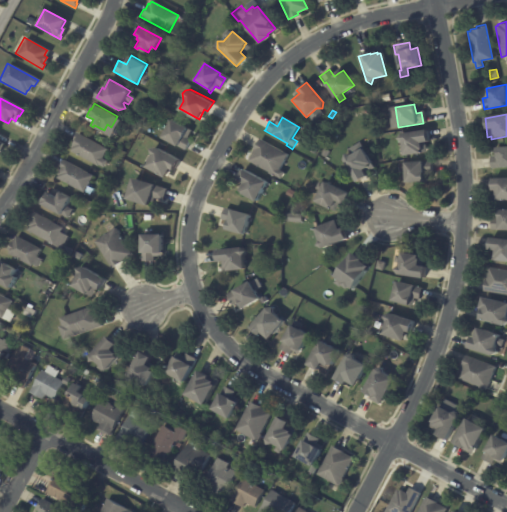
[(189,131),(185,139),(188,141),(184,150),(161,139),(170,120),(189,130),(189,131)]
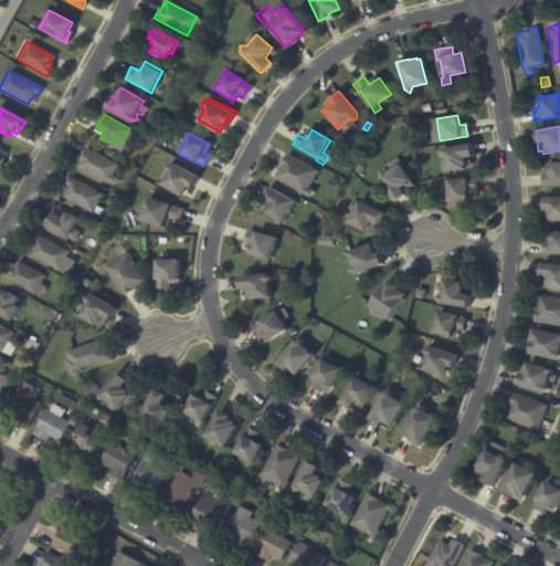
[(471,144),(473,156),(466,157),(468,168),(462,169),(462,168),(446,171),(444,156),(439,153),(442,147),(471,143),(471,144)]
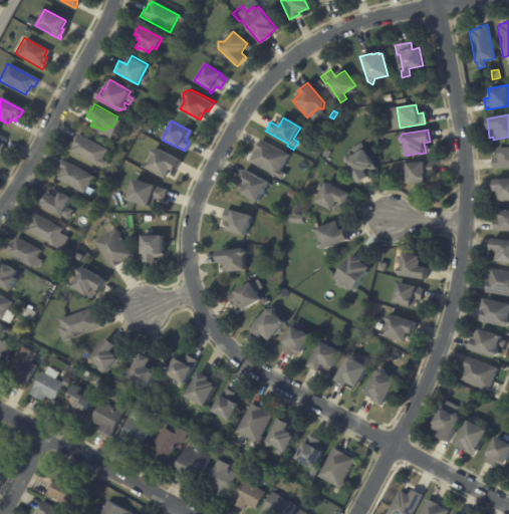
[(70,151),(74,143),(73,142),(77,135),(107,151),(102,160),(107,163),(104,169),(98,166),(97,167),(69,152),(70,151)]
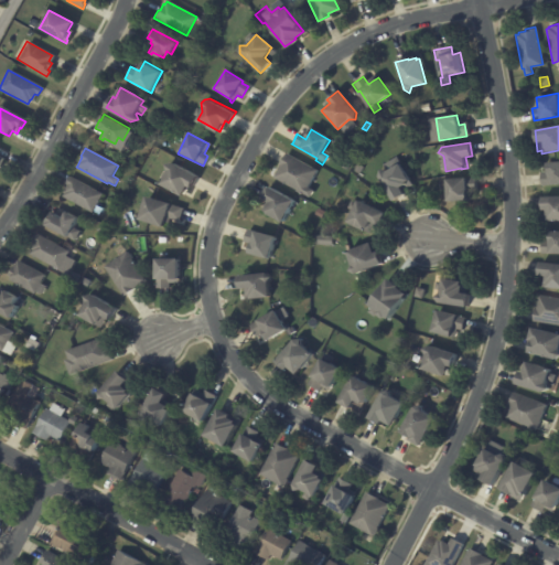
[(272,177),(278,166),(283,153),(315,171),(307,188),(312,191),(309,198),(272,178),(272,177)]
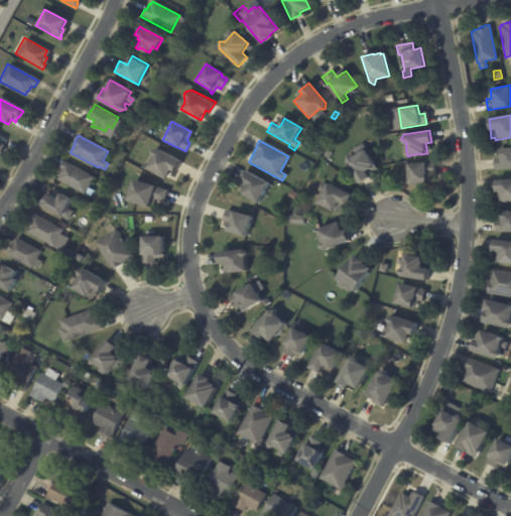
[(373,168),(367,172),(365,169),(364,170),(368,176),(358,182),(345,160),(346,154),(352,155),(348,149),(358,143),(362,150),(363,148),(372,163),(371,164),(373,168)]
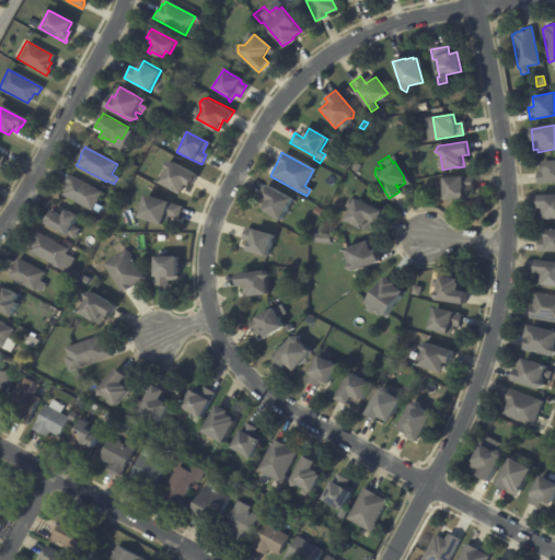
[(536,183),(535,172),(541,172),(541,162),(554,160),(554,182),(536,184),(536,183)]
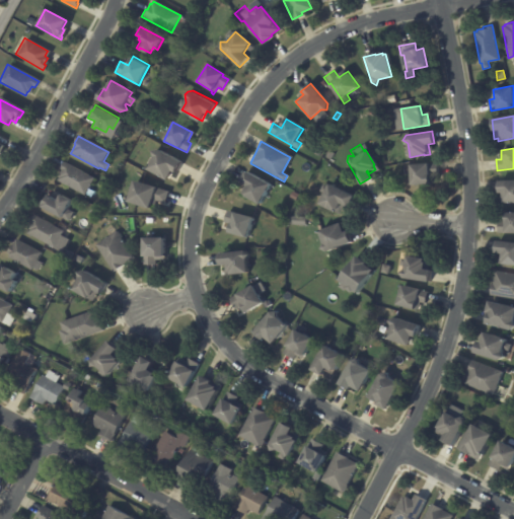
[(179,164),(175,173),(172,171),(167,180),(147,169),(153,158),(150,152),(158,150),(180,162),(179,164)]
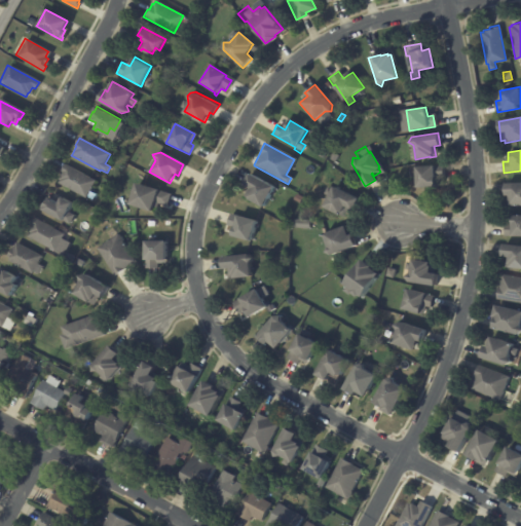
[(330,152),(335,155),(332,161),(326,158),(330,152)]
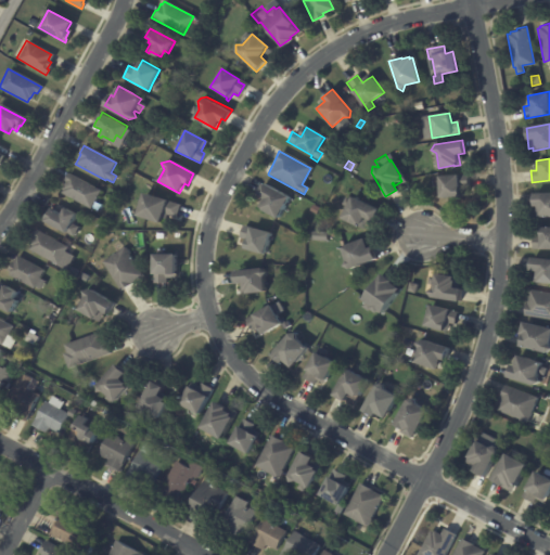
[(94,202),(90,209),(59,192),(64,182),(63,181),(67,173),(100,192),(94,202)]
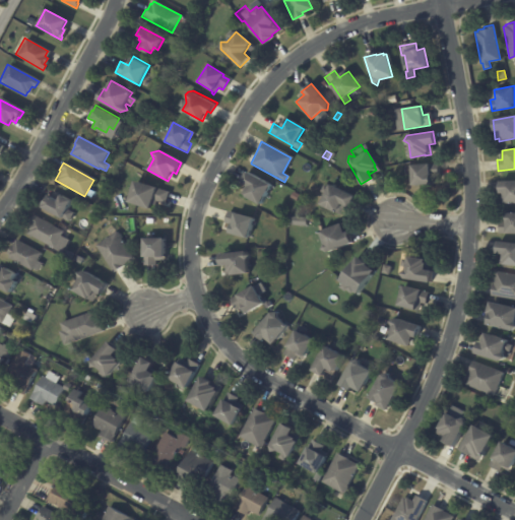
[(435,166),(436,176),(430,177),(431,184),(410,186),(409,166),(428,165),(428,166),(435,166)]
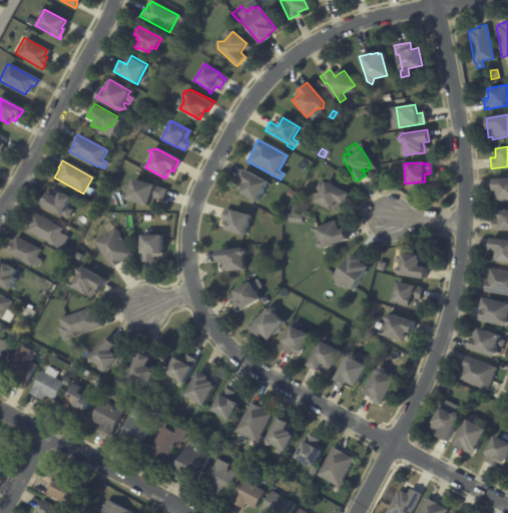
[(236,189),(240,181),(237,179),(242,169),(268,182),(257,201),(242,194),(241,195),(235,191),(236,189)]
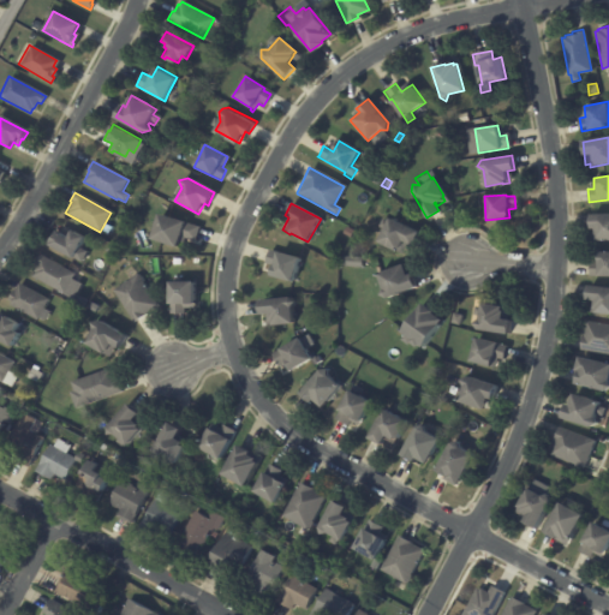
[(197,228),(192,243),(180,239),(178,248),(150,239),(159,214),(185,222),(185,225),(197,228)]
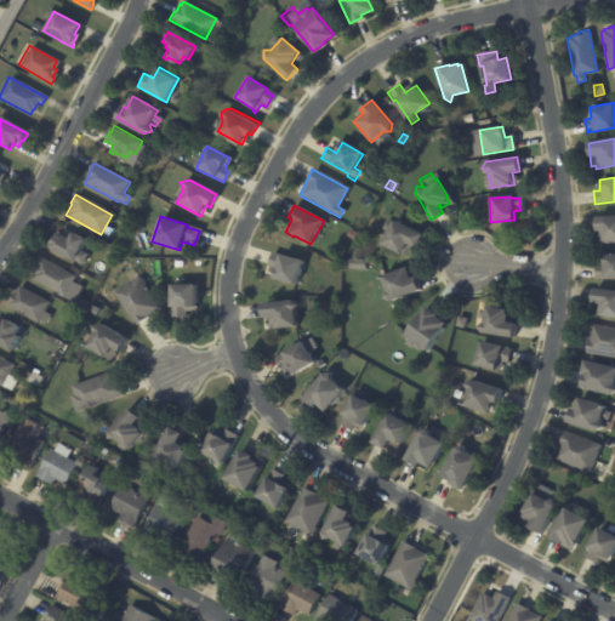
[(602,241),(601,232),(597,232),(596,217),(614,216),(614,243),(602,243),(602,241)]
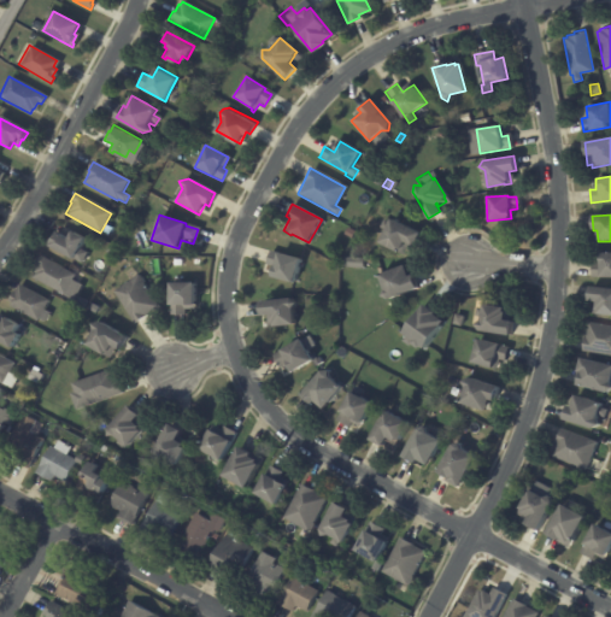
[(419,234),(413,247),(406,244),(400,256),(394,253),(395,251),(379,242),(383,233),(376,229),(380,221),(388,224),(391,219),(419,234)]
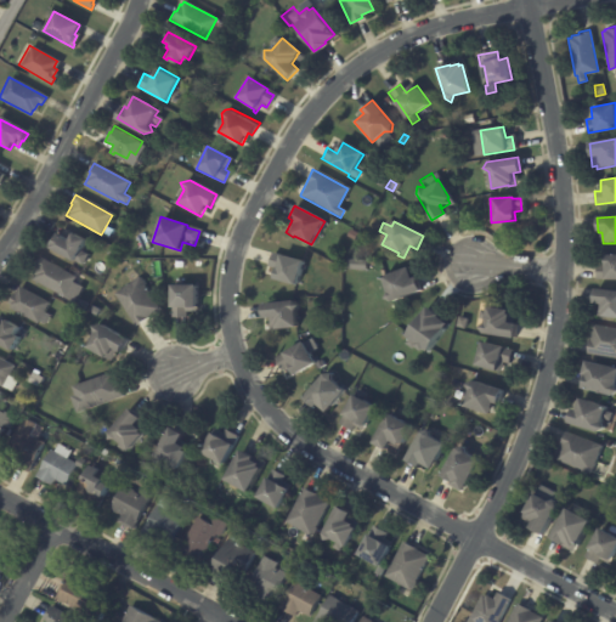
[(46,247),(51,238),(55,241),(58,235),(71,241),(74,233),(86,239),(82,252),(88,254),(82,265),(46,247)]
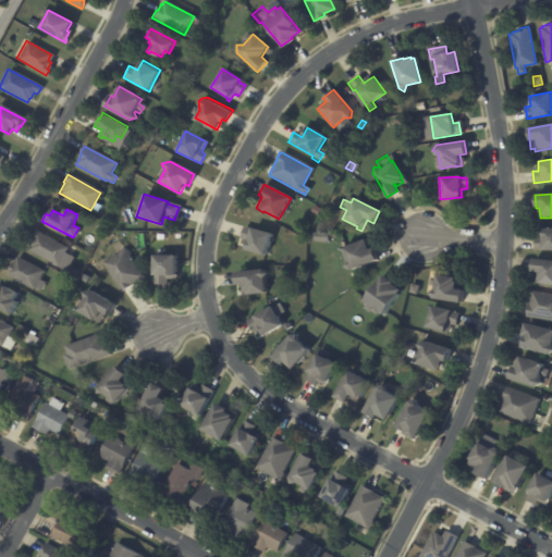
[(96,222),(101,225),(99,231),(93,227),(96,222)]
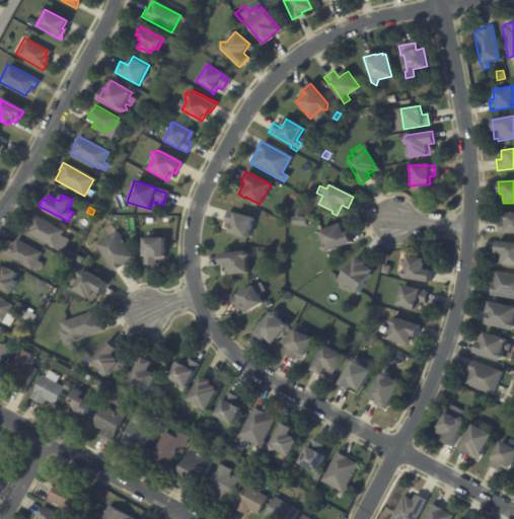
[(251,224),(248,236),(230,232),(229,233),(225,232),(227,224),(222,222),(225,211),(234,213),(235,212),(253,217),(251,224)]
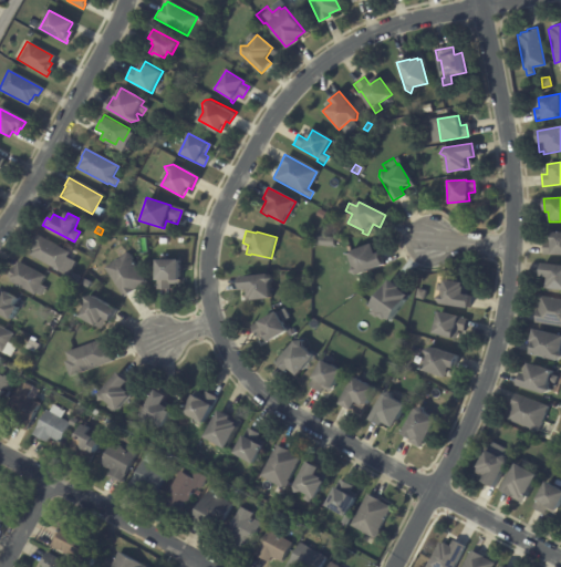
[(542,253),(542,241),(547,241),(547,233),(553,233),(553,232),(560,232),(560,254),(542,254),(542,253)]
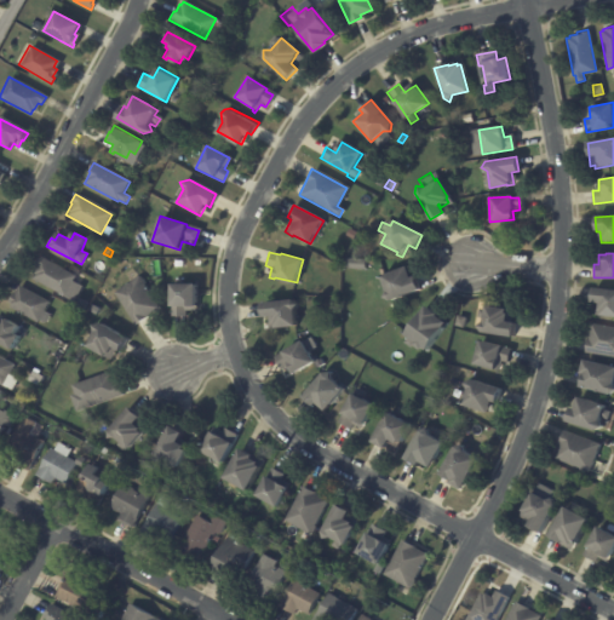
[(64,270),(75,276),(73,282),(81,287),(74,302),(30,279),(36,267),(34,265),(39,257),(64,270)]
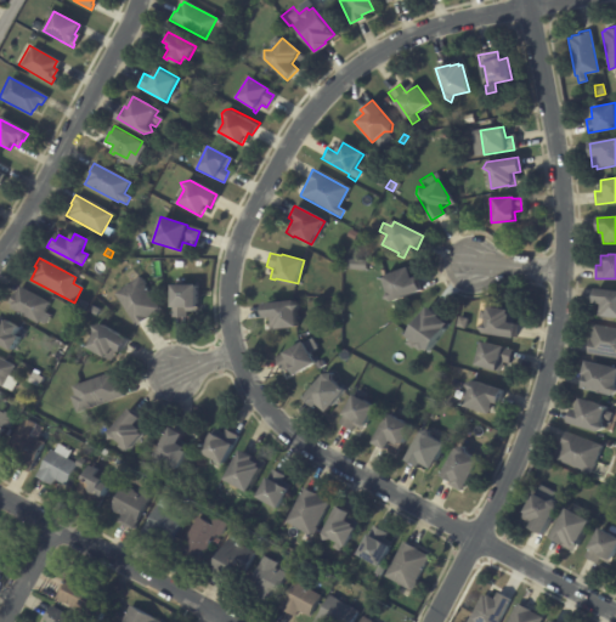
[(366,260),(365,270),(343,269),(343,261),(345,259),(366,260)]
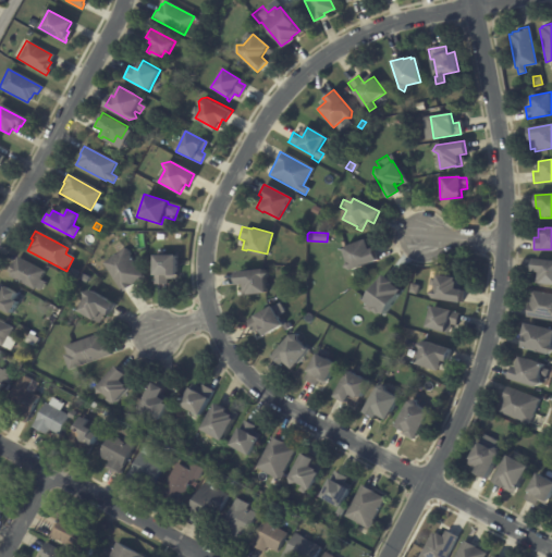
[(364,240),(366,248),(370,246),(375,259),(347,269),(342,265),(344,260),(339,246),(363,237),(364,240)]
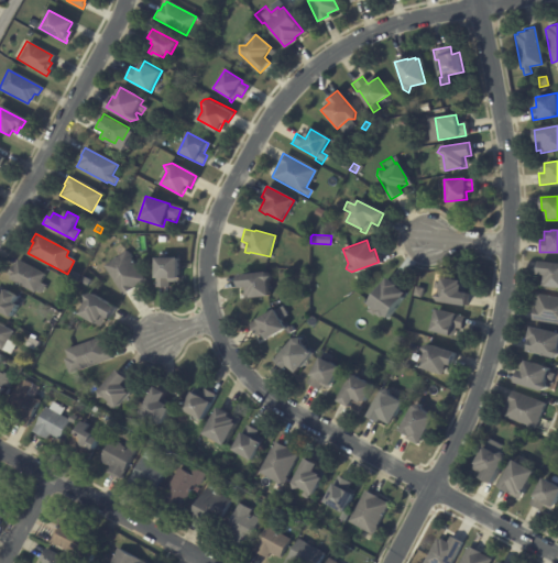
[(142,280),(121,295),(102,266),(124,251),(126,252),(127,252),(130,257),(130,258),(144,279),(142,280)]
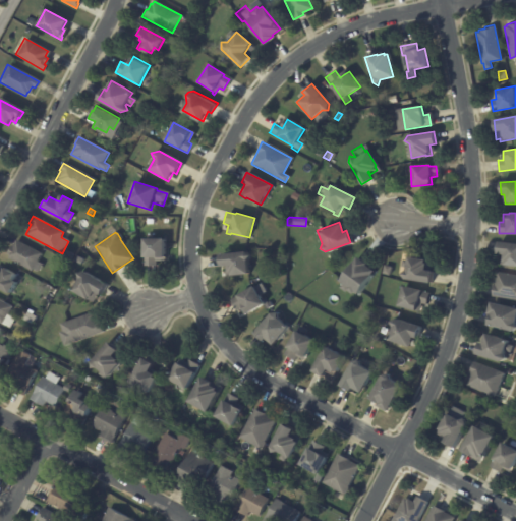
[(162,262),(154,263),(154,267),(141,267),(141,257),(142,257),(142,239),(164,239),(164,257),(163,257),(163,262),(162,262)]
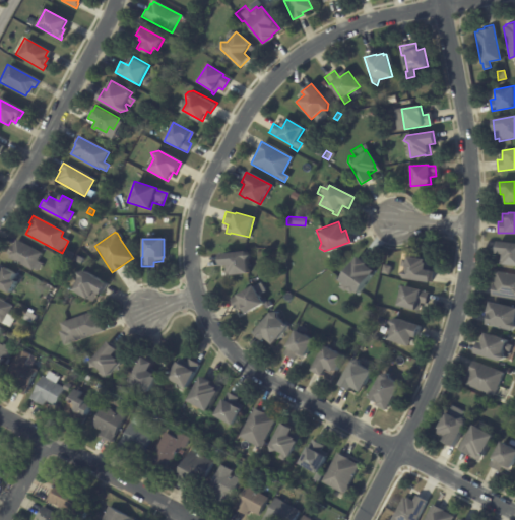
[(37,261),(31,270),(8,258),(9,255),(6,254),(10,245),(11,246),(14,240),(41,254),(37,261)]
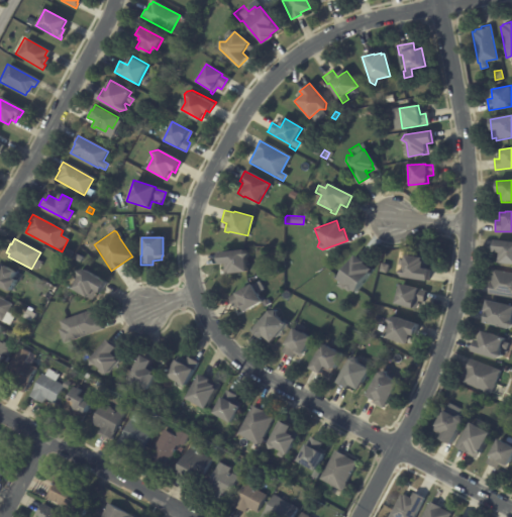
[(511,265),(510,265),(500,263),(500,265),(492,264),(493,252),(494,240),(511,242),(511,265)]
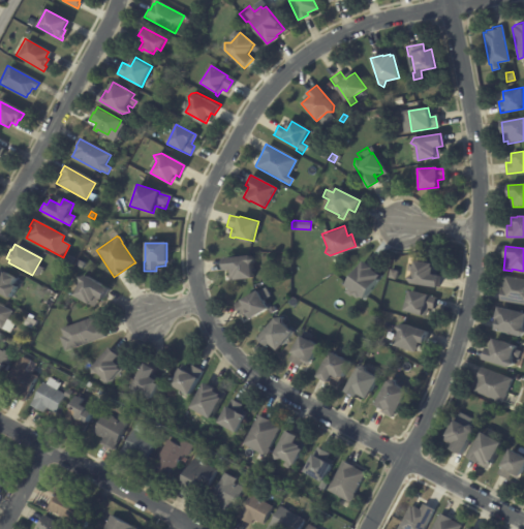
[(67,254),(74,258),(70,266),(63,261),(67,254)]
